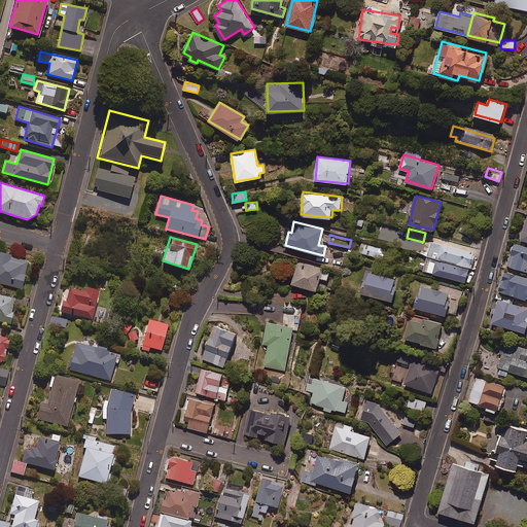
[(432,256),(470,267),(475,252),(430,240),(426,254),(432,256)]
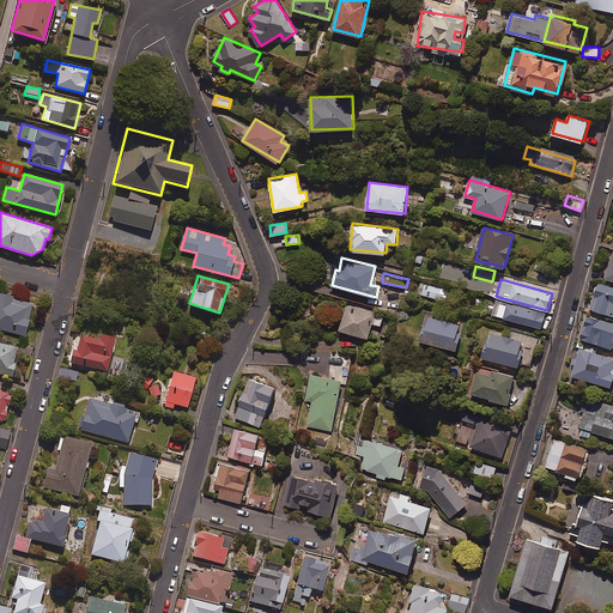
[(612,285),(599,281),(590,308),(612,315),(612,285)]
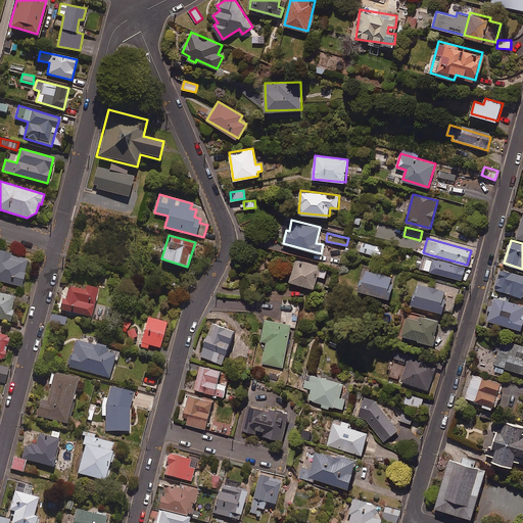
[(381,247),(358,241),(355,251),(379,256),(381,247)]
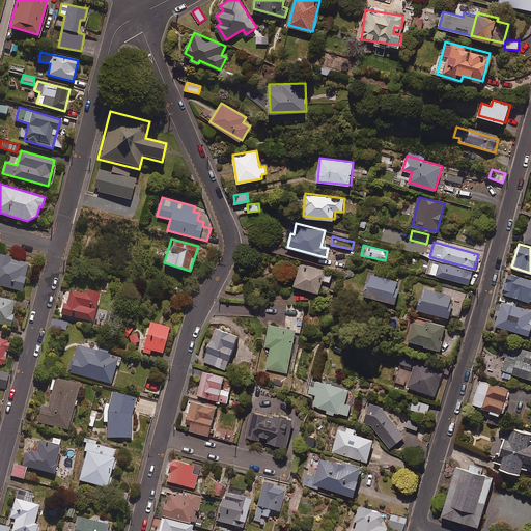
[(10,256),(0,253),(0,285),(22,290),(28,262),(10,258),(10,256)]
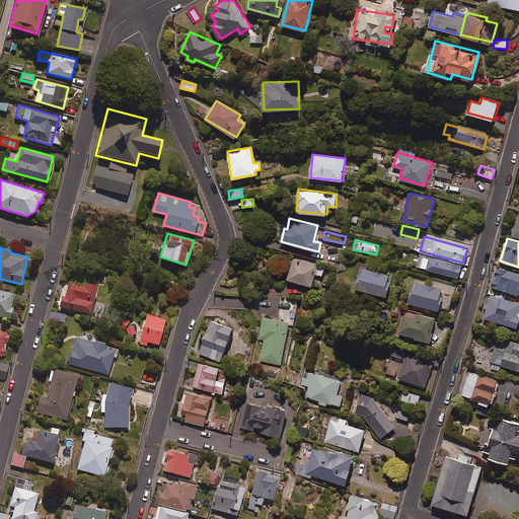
[(463,263),(426,252),(421,267),(459,278),(463,263)]
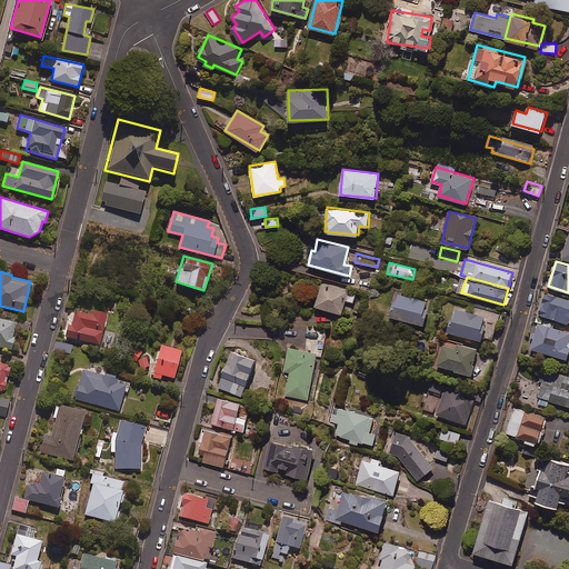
[(357,292),(322,282),(315,306),(342,313),(346,300),(353,302),(357,292)]
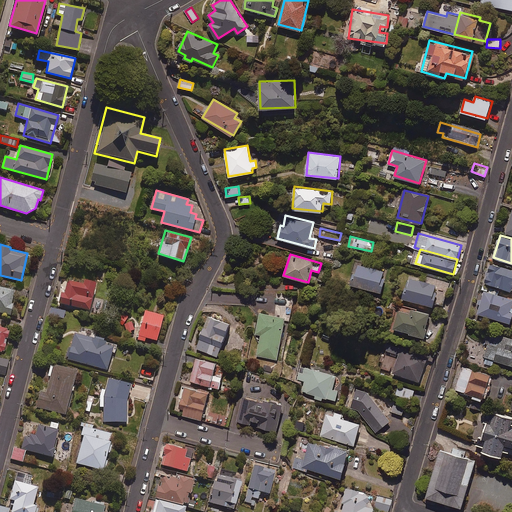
[(385,269),(358,262),(352,284),(381,291),(384,283),(381,282),(385,269)]
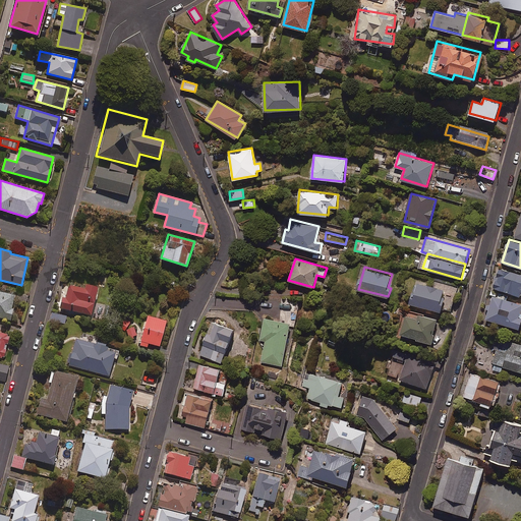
[(520,273),(498,267),(491,287),(520,296),(520,295),(520,273)]
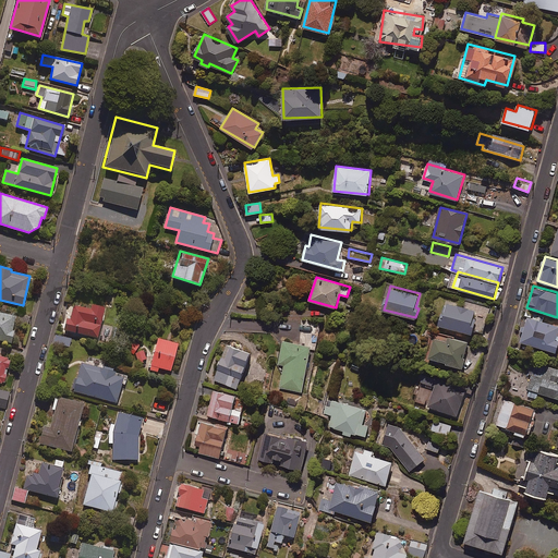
[(116,289),(108,287),(104,305),(111,307),(116,289)]
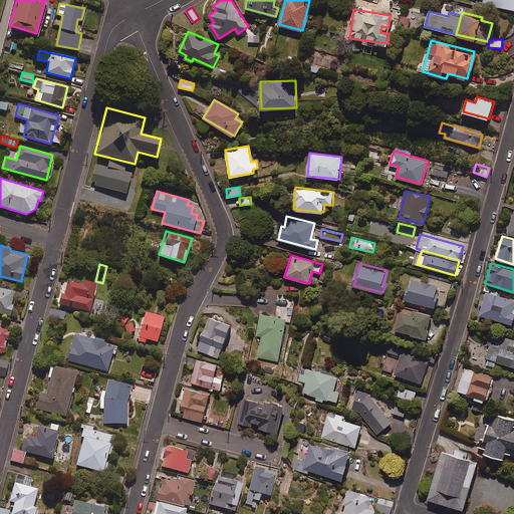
[(439,285),(411,276),(405,297),(435,307),(438,298),(435,297),(439,285)]
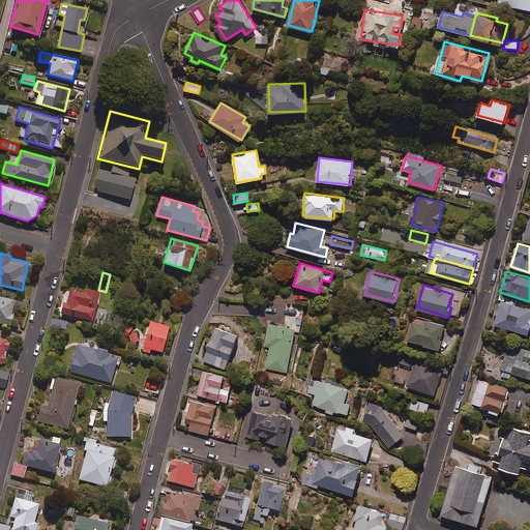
[(86,288),(85,292),(67,288),(60,313),(91,321),(99,292),(86,288)]
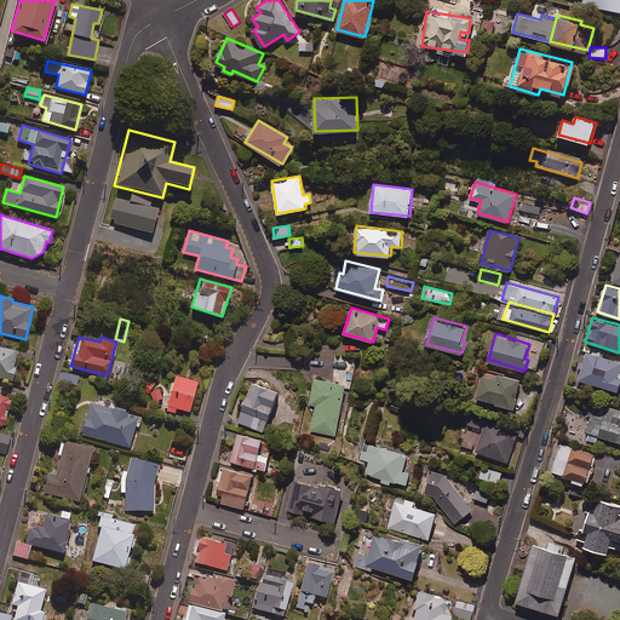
[(619,384),(619,360),(604,356),(606,351),(584,345),(581,351),(586,352),(579,379),(619,390),(619,384)]
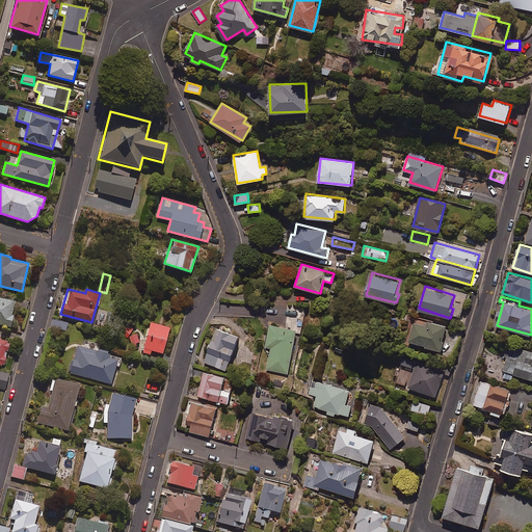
[(16,301),(0,297),(0,324),(8,326),(16,301)]
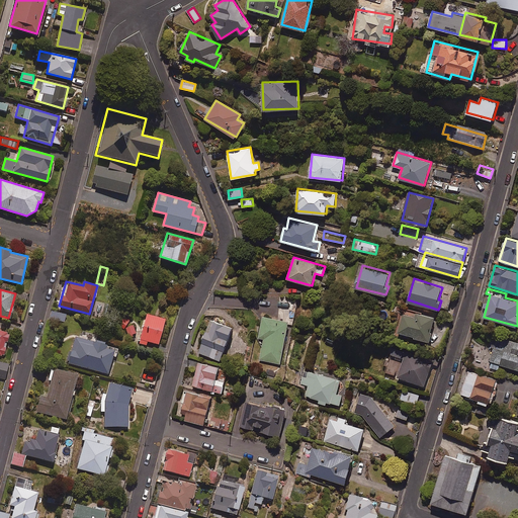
[(296,310),(280,306),(277,319),(264,316),(258,338),(263,339),(259,359),(279,364),(289,323),(292,324),(296,310)]
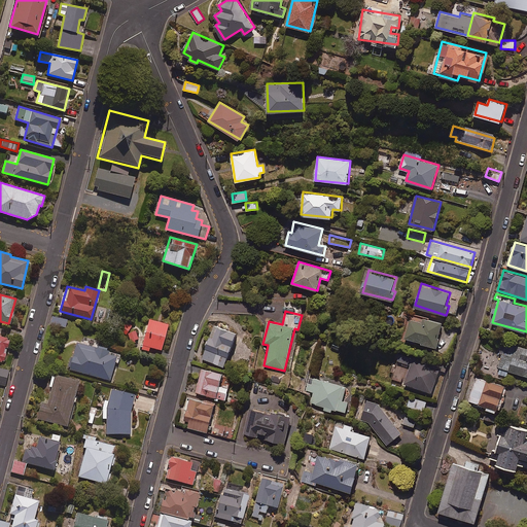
[(67,319),(54,316),(51,324),(65,326),(67,319)]
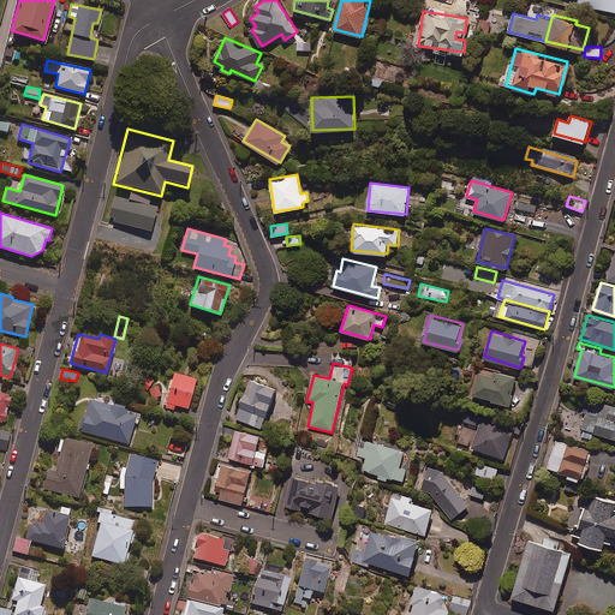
[(493,369),(491,374),(481,370),(475,392),(494,396),(493,399),(511,404),(518,376),(493,369)]
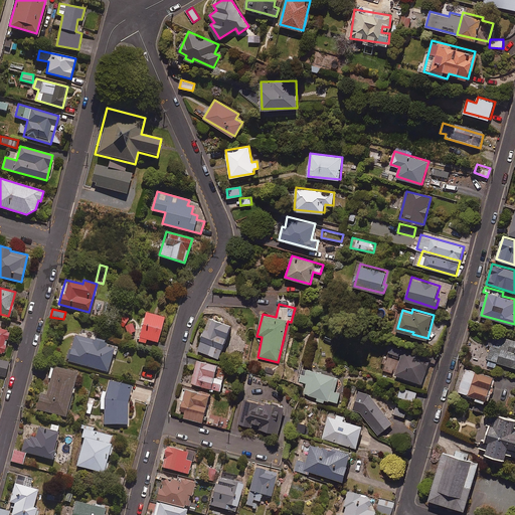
[(164,317),(145,312),(138,341),(145,343),(146,339),(158,342),(164,317)]
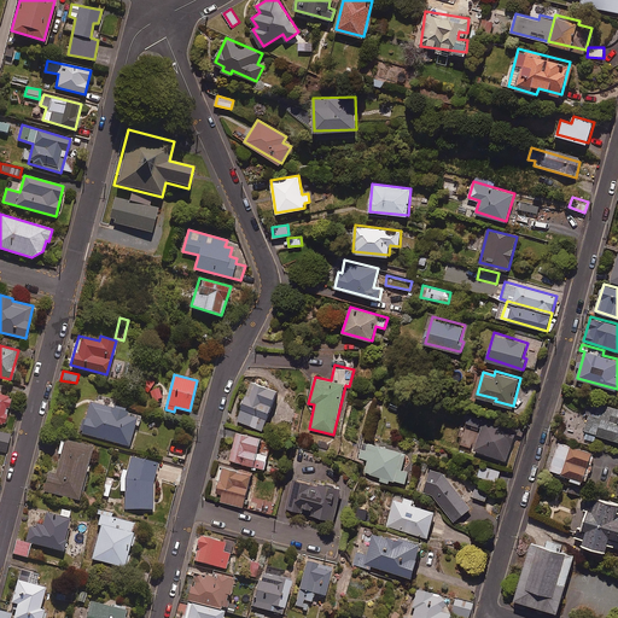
[(278,389),(252,379),(238,420),(263,430),(278,389)]
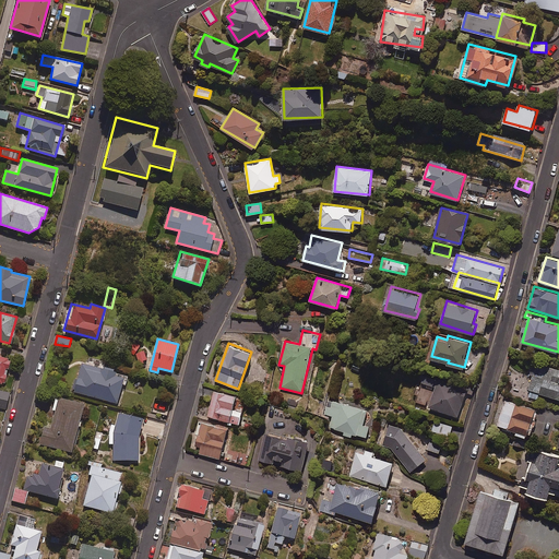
[(10,358),(0,355),(0,383),(3,384),(10,358)]
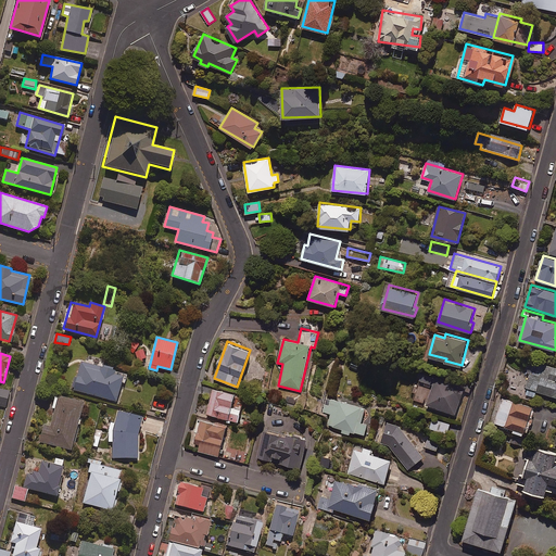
[(117,402),(125,374),(116,371),(117,368),(80,357),(72,389),(117,402)]
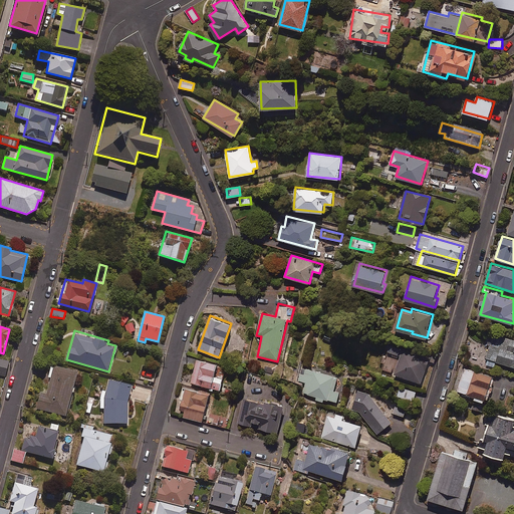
[(513,339),(492,333),(484,363),(494,366),(496,360),(513,365),(513,339)]
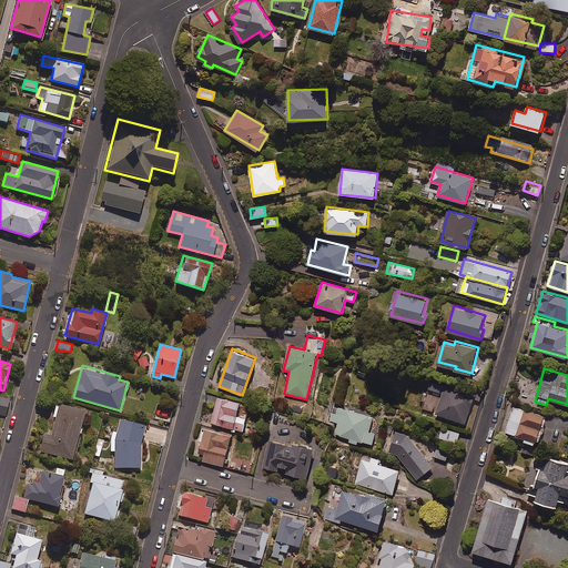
[(474,397),(432,383),(429,391),(443,395),(437,413),(466,422),(474,397)]
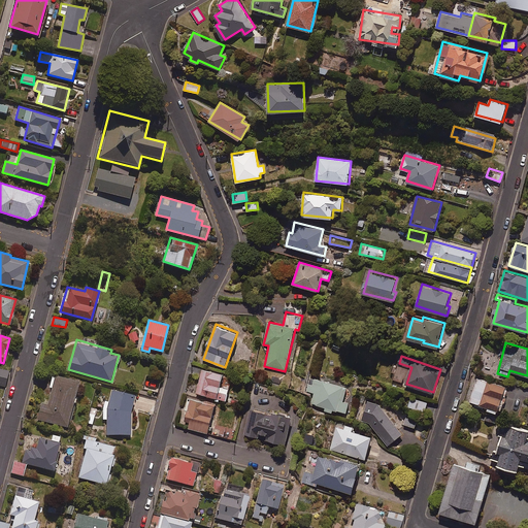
[(9,371),(0,368),(0,385),(5,387),(9,371)]
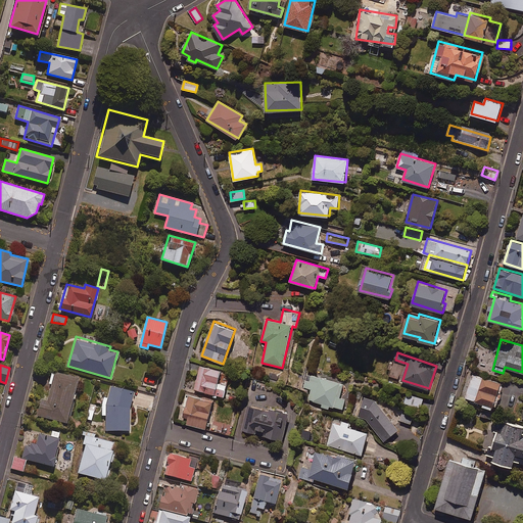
[(222,370),(200,365),(194,388),(224,396),(227,384),(218,382),(222,370)]
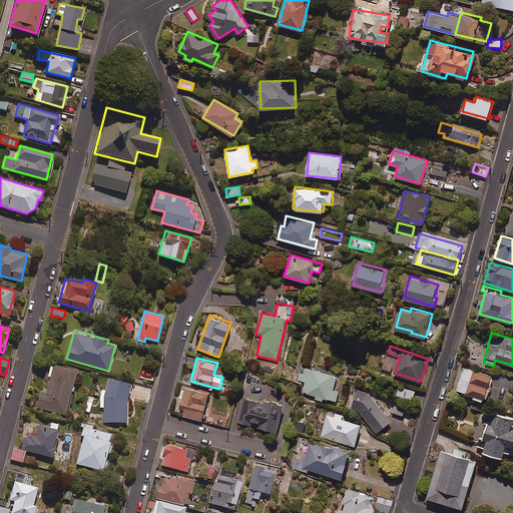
[(47,377),(49,377),(41,408),(65,415),(77,371),(53,365),(52,366),(50,366),(47,377)]
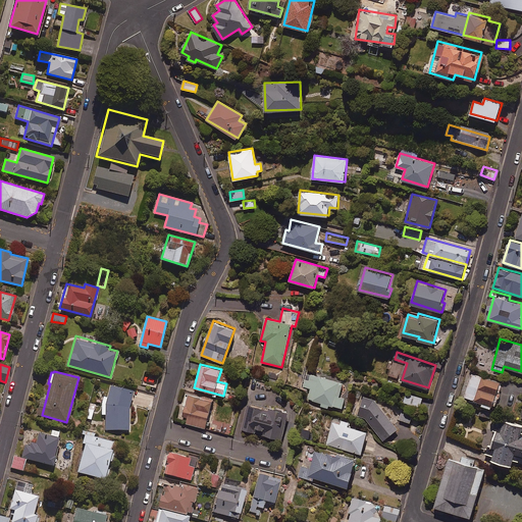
[(307,399),(321,403),(320,406),(329,408),(330,405),(342,409),(345,399),(340,397),(344,382),(308,372),(304,386),(310,388),(307,399)]
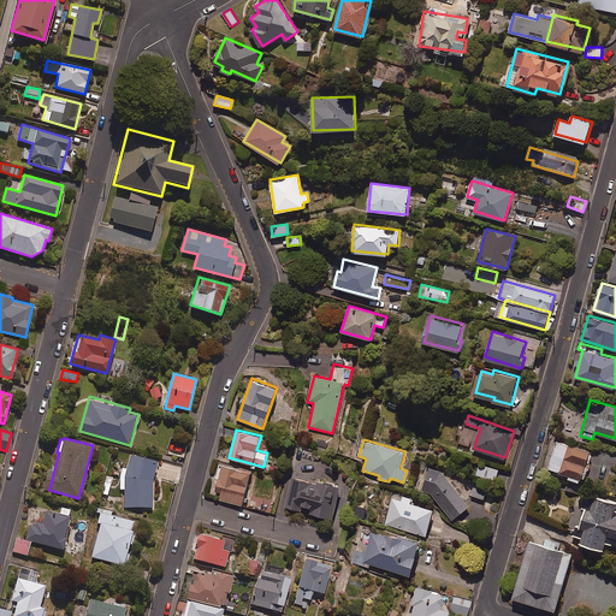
[(591,450),(560,439),(550,468),(581,479),(591,450)]
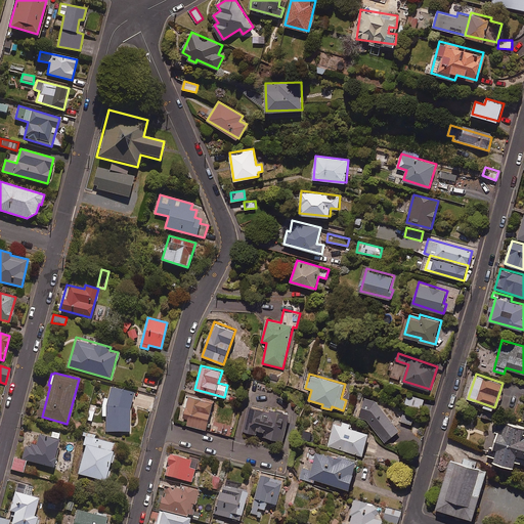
[(134,392),(111,386),(108,398),(103,397),(102,405),(102,417),(106,417),(106,431),(130,431),(130,409),(134,392)]
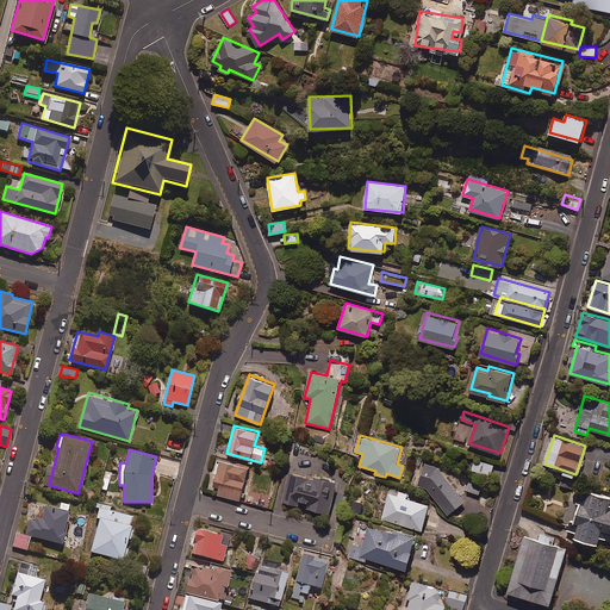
[(249,467),(222,459),(213,487),(219,490),(218,493),(240,500),(249,467)]
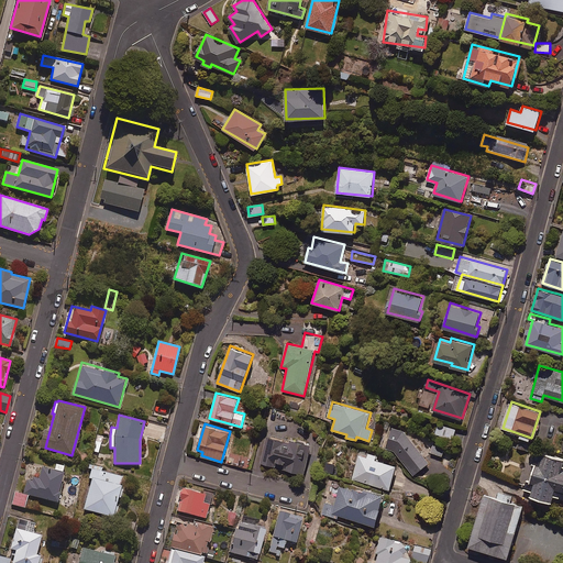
[(456,429),(439,423),(435,433),(453,439),(456,429)]
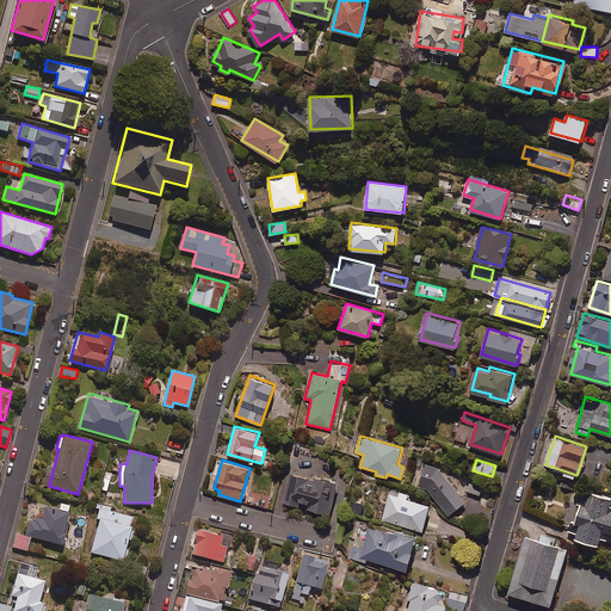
[(439,468),(426,463),(418,485),(427,489),(450,514),(466,501),(439,468)]
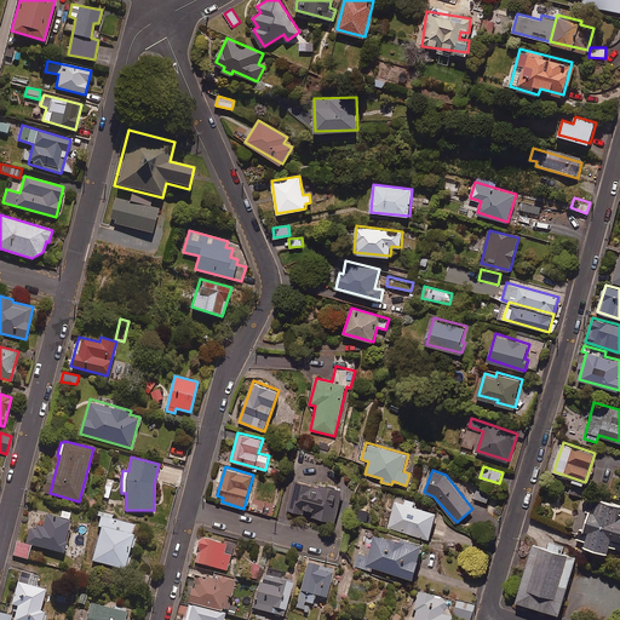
[(320,484),(292,477),(285,507),(334,521),(339,504),(337,504),(340,487),(321,482),(320,484)]
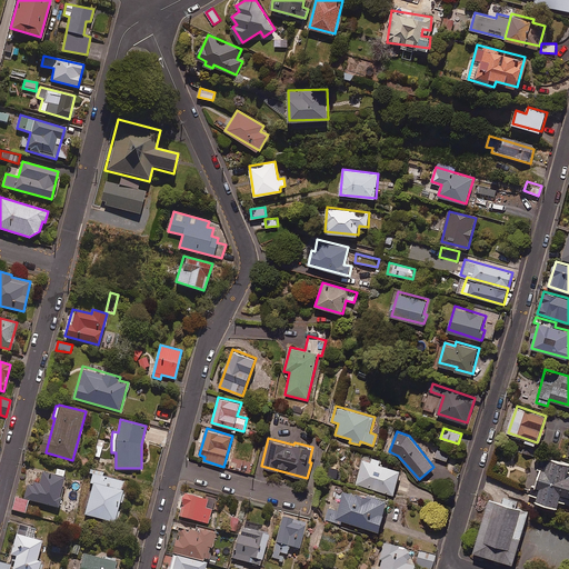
[(103,441),(98,440),(95,456),(100,457),(103,441)]
